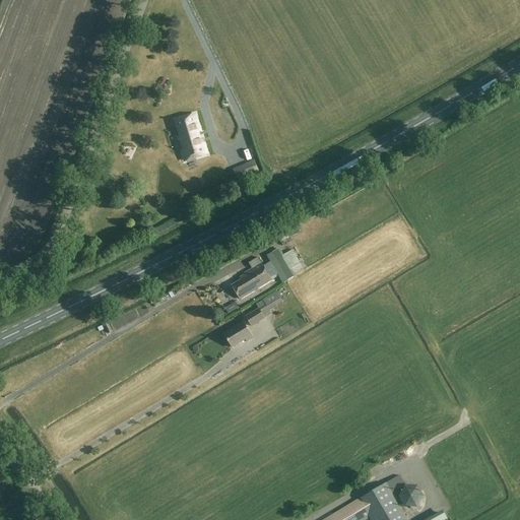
[(195,115),(176,120),(181,137),(178,138),(185,161),(207,154),(202,136),(199,136),(198,133),(200,132),(195,115)]
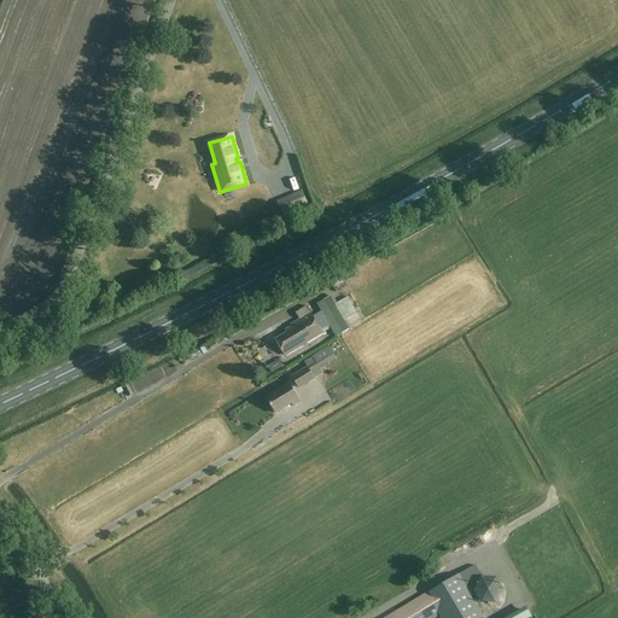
[(283,216),(308,205),(302,192),(277,202),(283,216)]
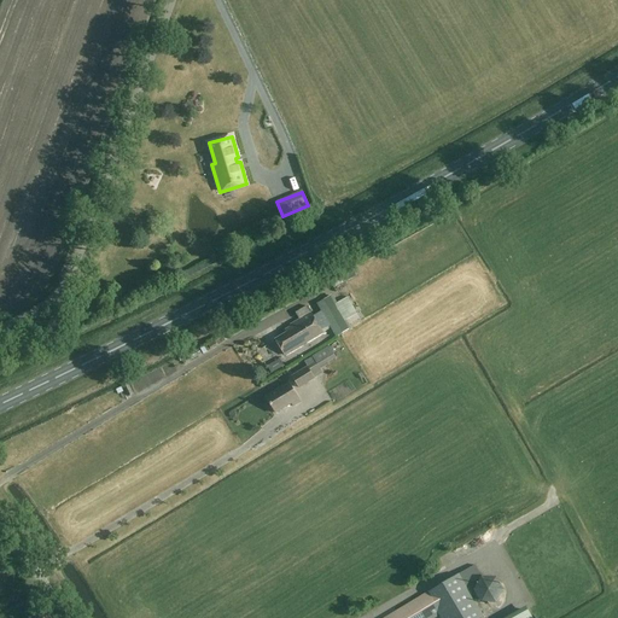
[(321,312),(313,316),(322,333),(331,328),(336,337),(349,330),(344,321),(357,314),(348,297),(334,304),(330,297),(318,304),(321,312)]
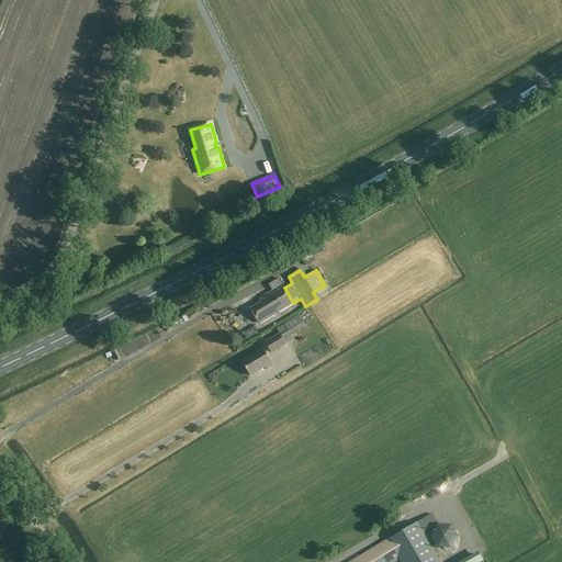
[(284,288),(282,284),(279,279),(269,285),(272,291),(262,296),(265,301),(250,308),(259,324),(293,303),(284,288)]
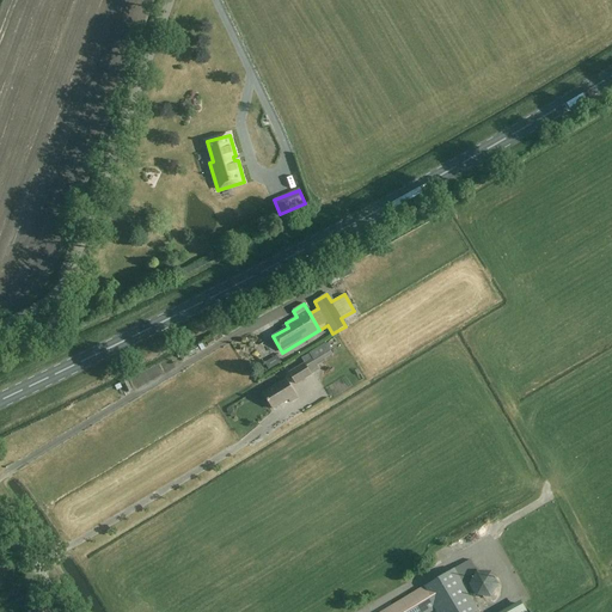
[(326,343),(308,353),(317,366),(326,361),(325,360),(334,355),(326,343)]
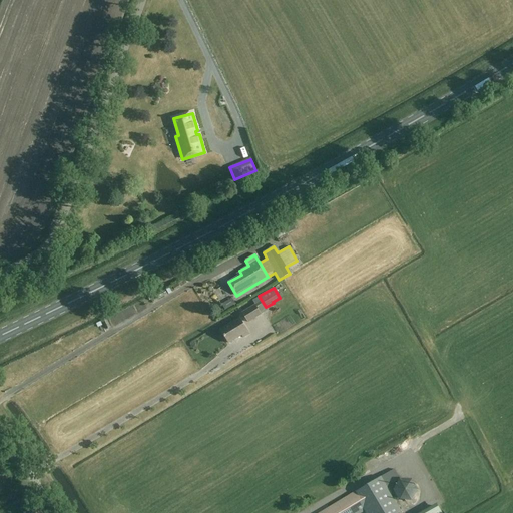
[(248,323),(262,315),(255,305),(241,313),(248,323)]
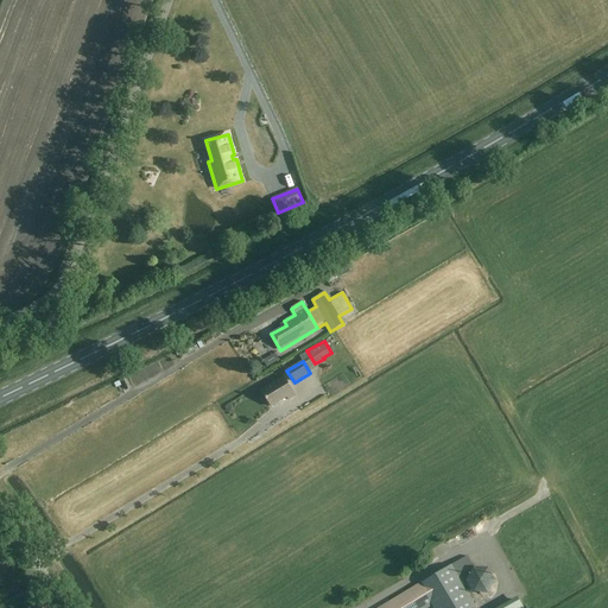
[(289,400),(296,396),(284,377),(261,391),(272,406),(287,398),(289,400)]
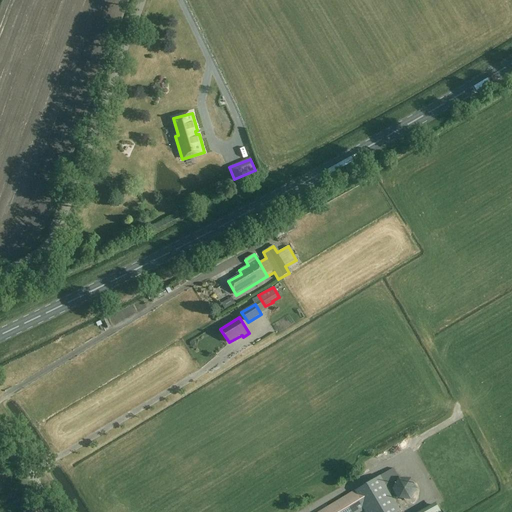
[(400,511),(401,511),(385,486),(399,478),(393,468),(319,511),(360,511),(364,510),(365,511),(400,511)]
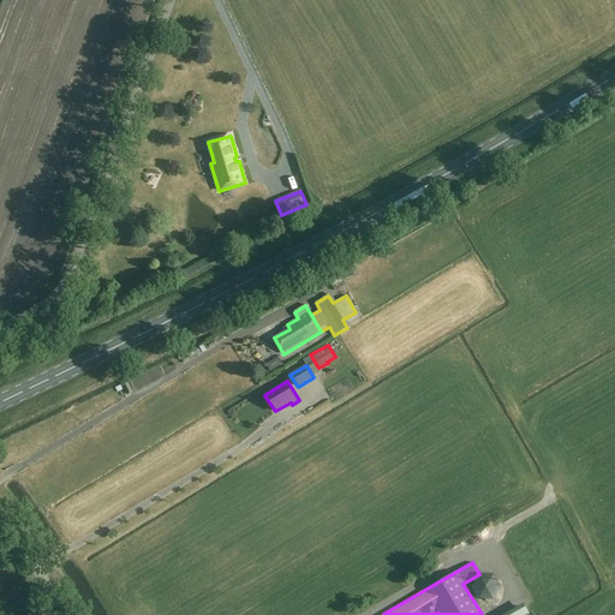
[(494,601),(502,589),(494,575),(479,575),(472,587),(479,601),(494,601)]
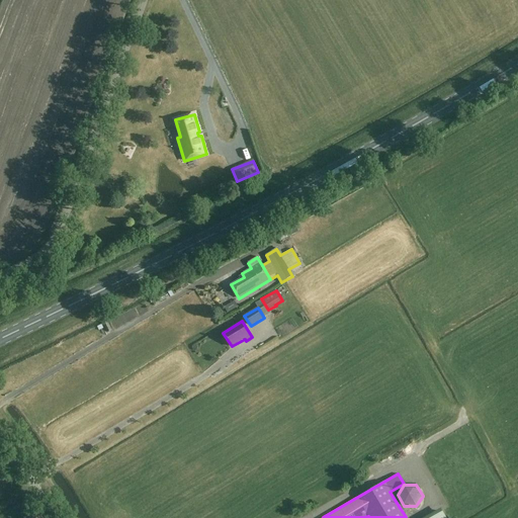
[(445,517),(440,509),(424,517),(445,517)]
